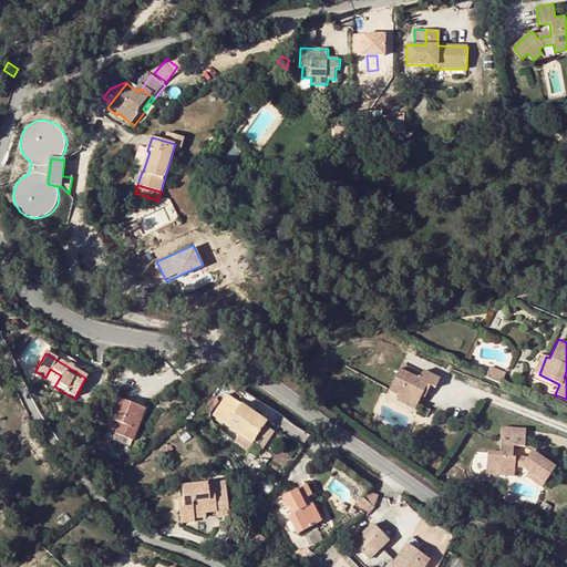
[(533,372),(539,374),(546,357),(540,354),(533,372)]
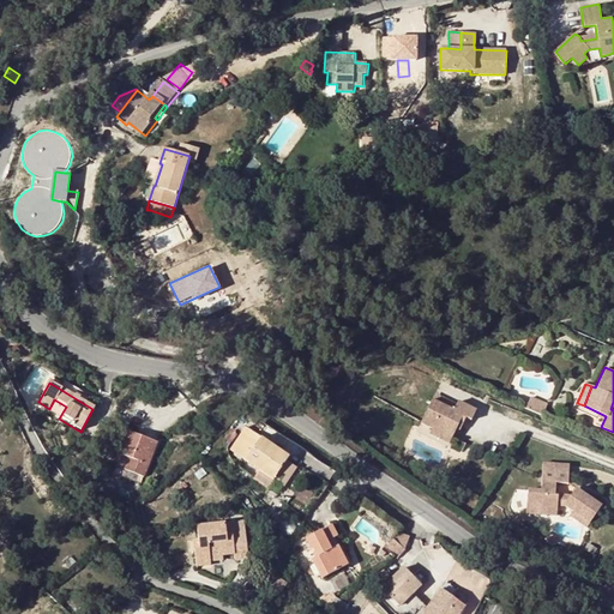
[(529,403),(528,409),(543,415),(548,404),(531,398),(529,403)]
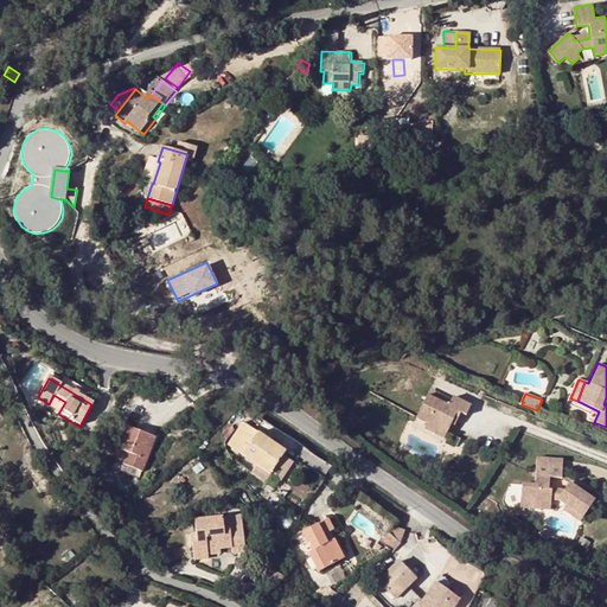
[(427,396),(416,419),(427,425),(447,434),(452,425),(453,420),(457,422),(461,414),(466,416),(471,406),(453,397),(448,407),(427,396)]
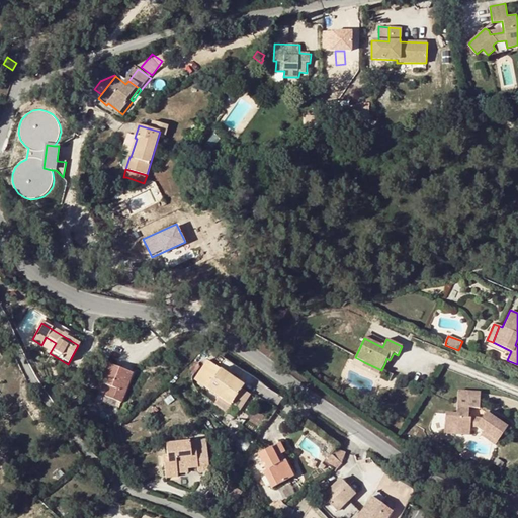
[(381,370),(364,362),(362,366),(378,374),(381,370)]
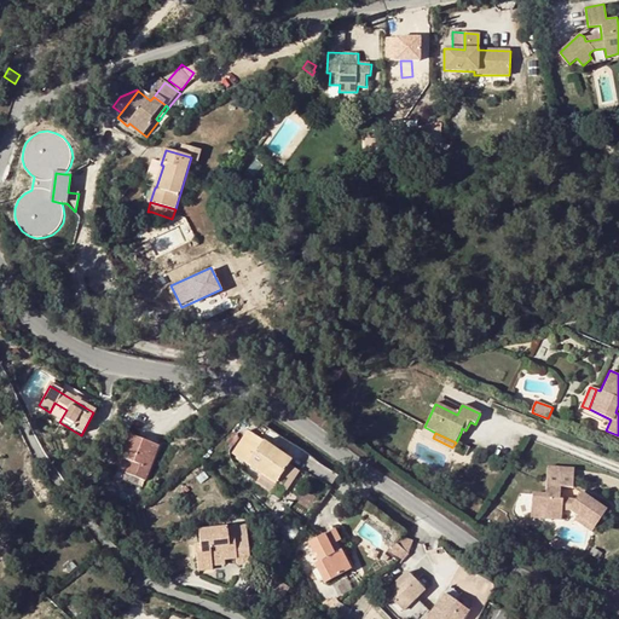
[(121,461),(128,463),(125,474),(144,482),(157,447),(129,437),(121,461)]
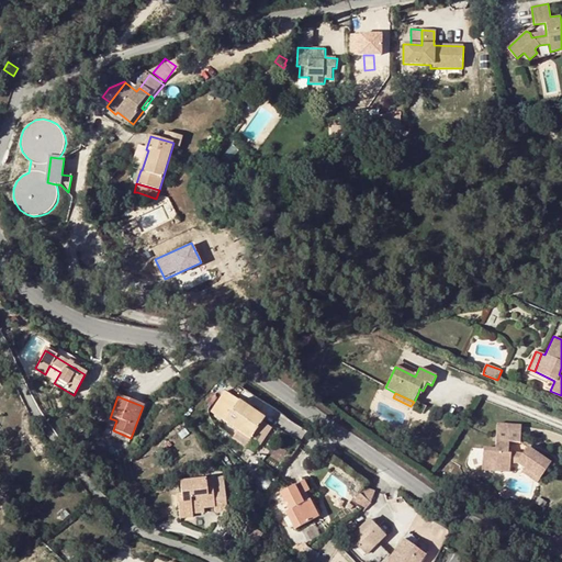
[(249,439),(260,423),(263,419),(237,401),(224,422),(249,439)]
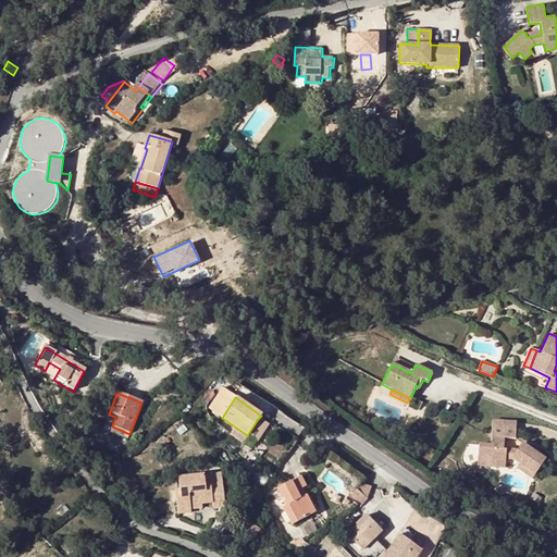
[(490,444),(480,444),(478,457),(494,458),(494,467),(505,468),(506,459),(514,459),(519,463),(517,467),(524,472),(530,466),(537,470),(546,458),(522,443),(517,450),(504,449),(505,438),(517,438),(518,420),(493,418),(490,444)]
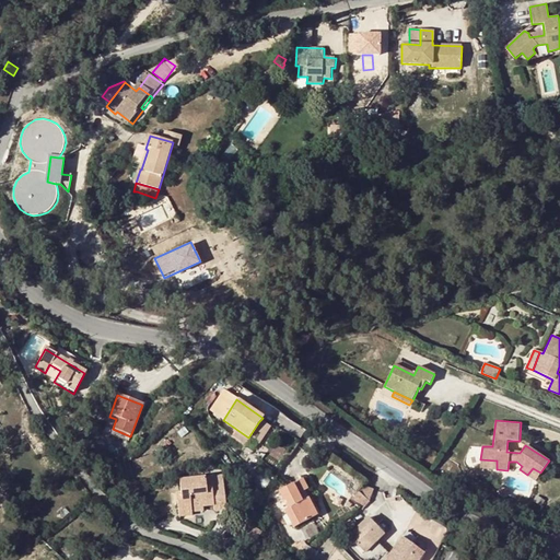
[(268,428),(259,421),(248,438),(257,443),(268,428)]
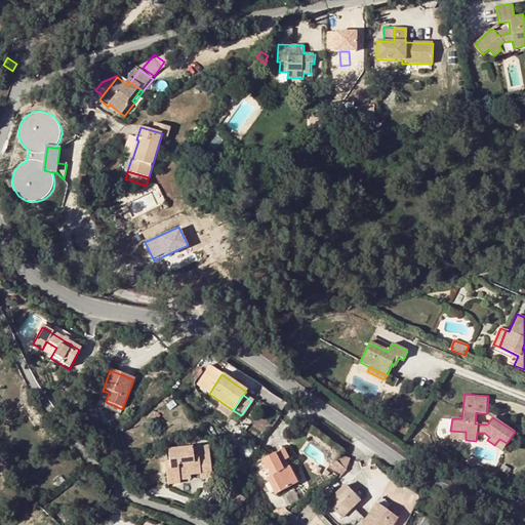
[(450,431),(449,439),(466,440),(466,432),(450,431)]
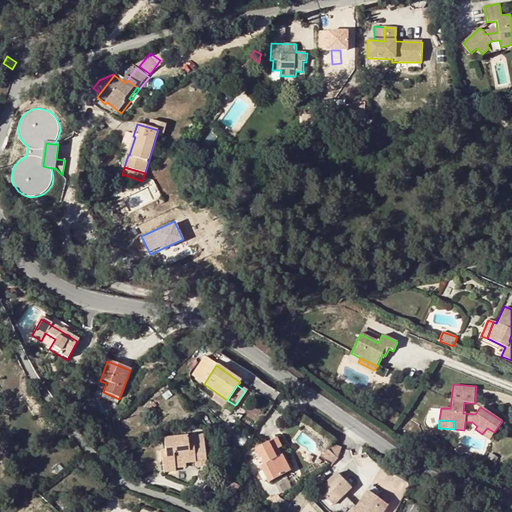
[(487,428),(482,434),(490,440),(494,432),(487,428)]
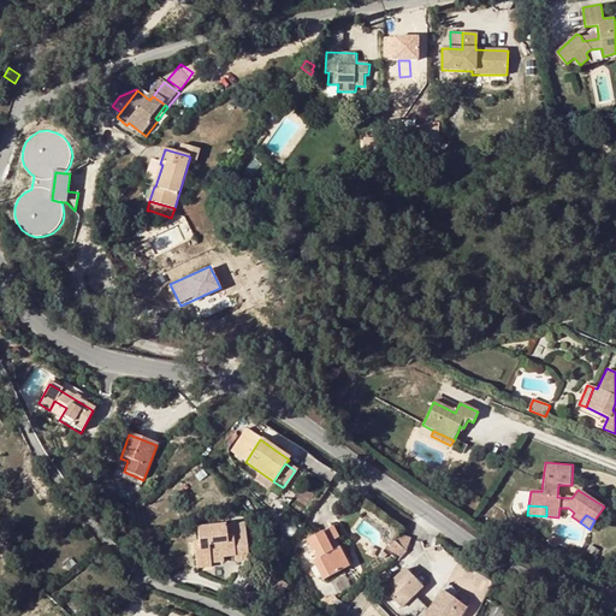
[(200,551),(195,551),(197,569),(211,567),(209,562),(223,560),(223,558),(235,556),(235,563),(248,561),(243,523),(197,528),(199,542),(200,551)]
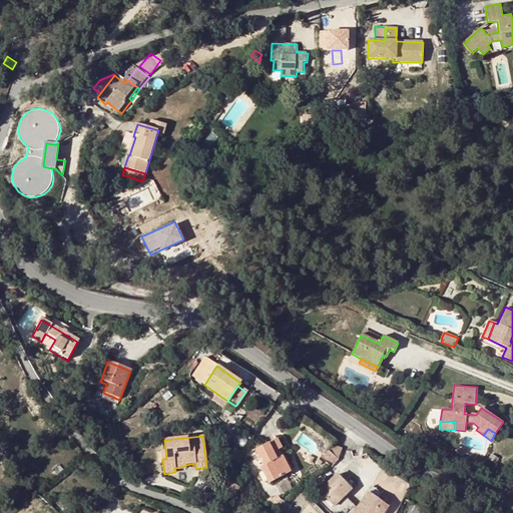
[(275,440),(254,451),(260,460),(261,460),(264,466),(260,468),(269,484),(290,472),(281,457),(277,459),(274,453),(280,449),(275,440)]
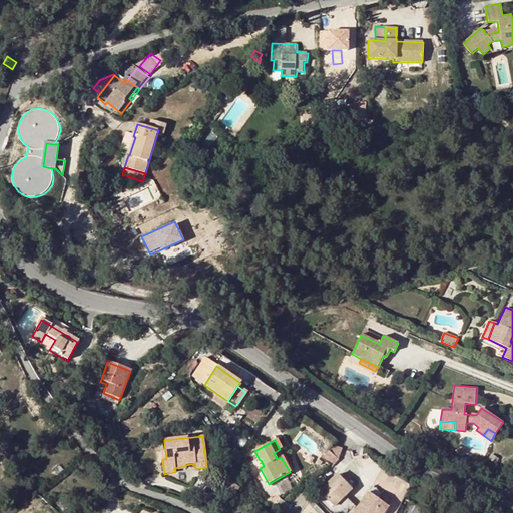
[(339,449),(335,441),(326,451),(332,457),(339,449)]
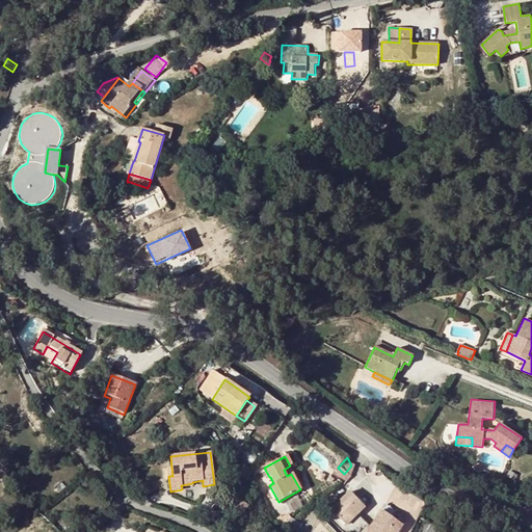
[(344,474),(338,468),(331,475),(339,483),(347,477),(344,474)]
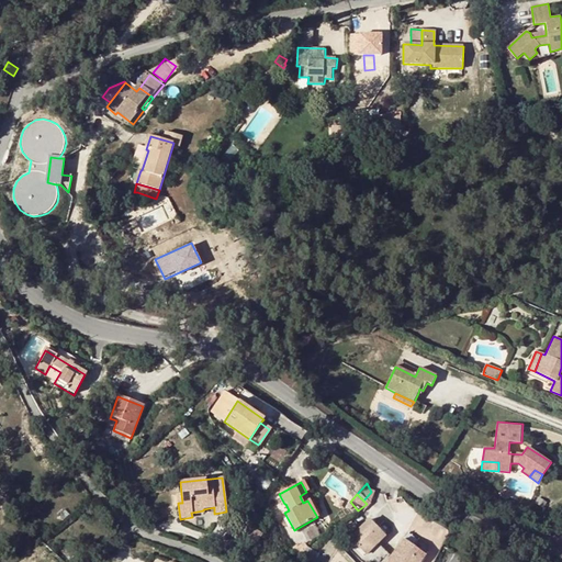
[(369,521),(350,542),(367,557),(385,536),(369,521)]
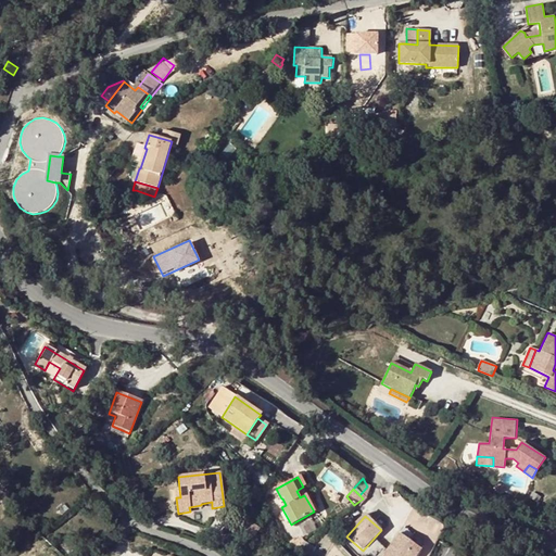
[(238,532),(251,541),(258,530),(245,520),(238,532)]
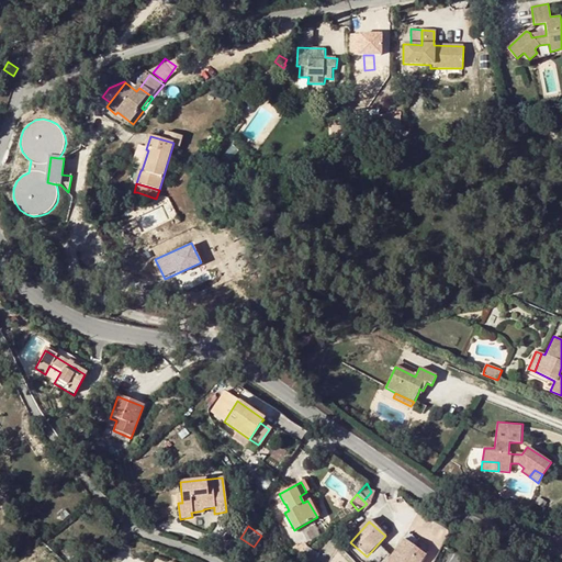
[(404,540),(386,561),(419,561),(425,555),(404,540)]
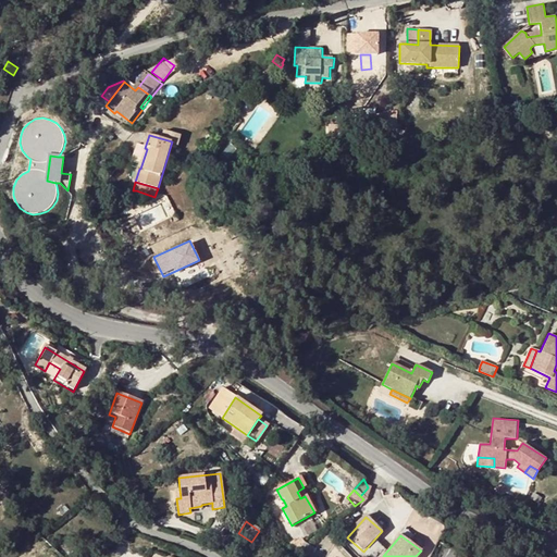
[(463,556),(446,547),(441,556),(463,556)]
